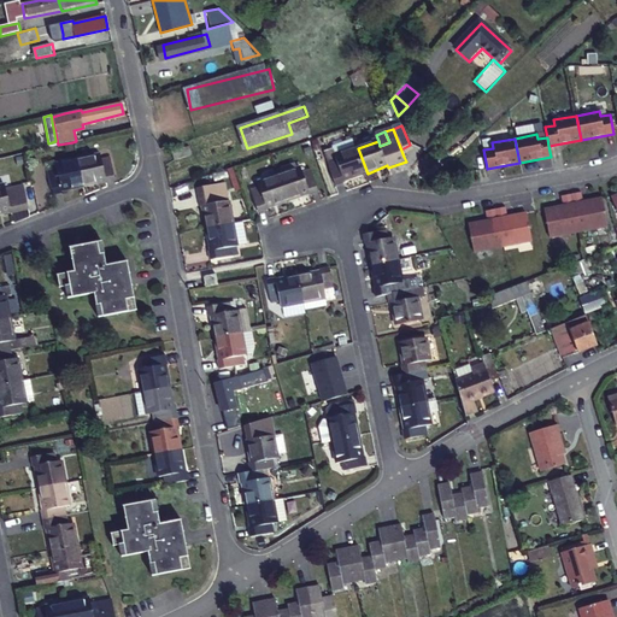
[(189,145),(171,150),(174,160),(192,156),(189,145)]
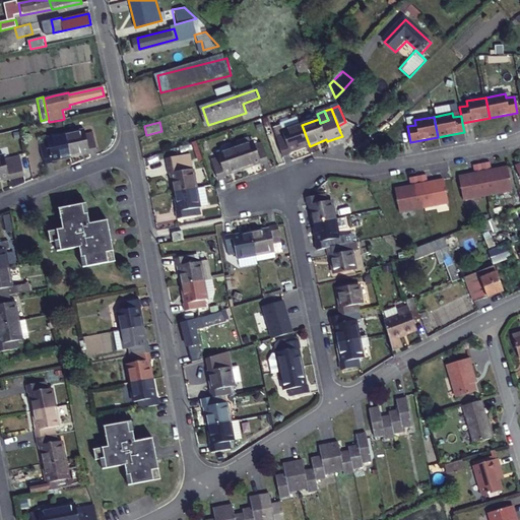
[(273,129),(283,157),(293,154),(291,152),(310,146),(302,125),(284,132),(281,126),(273,129)]
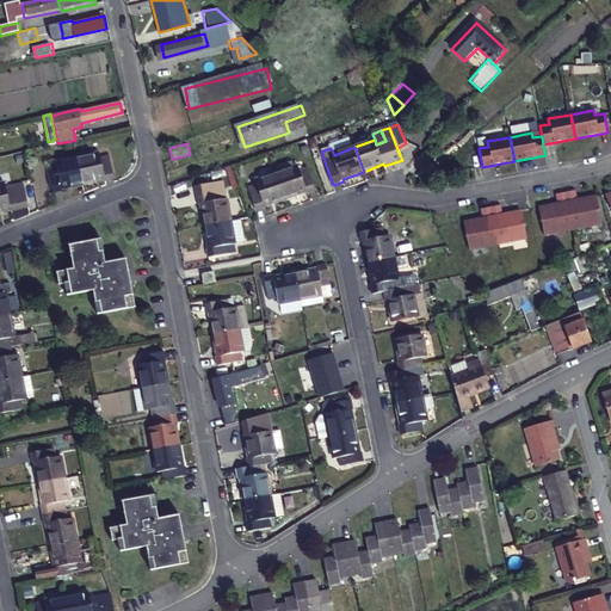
[(75,158),(82,183),(103,179),(103,181),(113,179),(107,156),(98,159),(97,153),(75,158)]
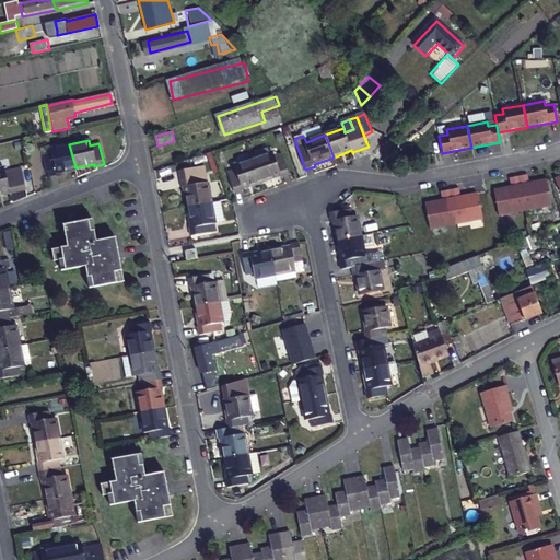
[(49,149),(50,154),(42,156),(46,177),(56,175),(56,173),(76,167),(69,144),(49,149)]
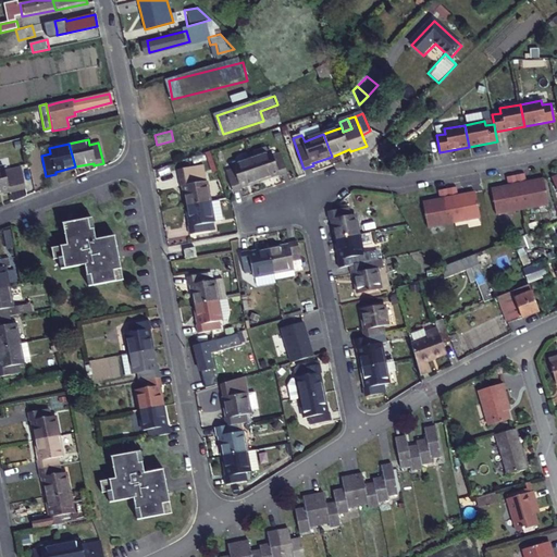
[(255,159),(262,182),(281,175),(282,177),(289,174),(283,155),(274,157),(272,152),(255,159)]
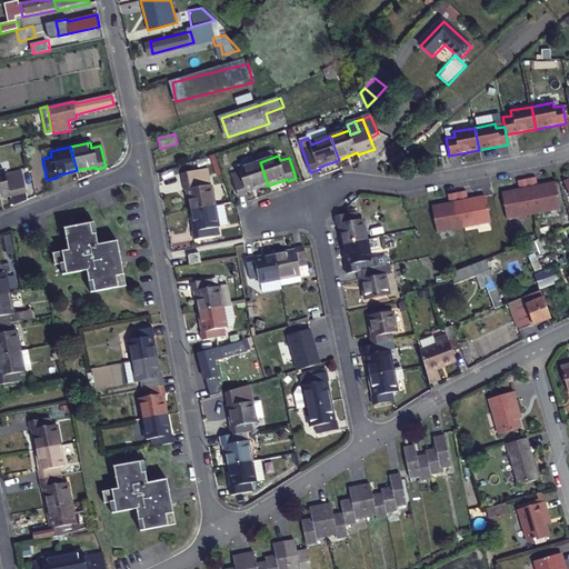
[(240,170),(241,175),(233,178),(240,198),(249,196),(249,192),(268,186),(260,162),(240,170)]
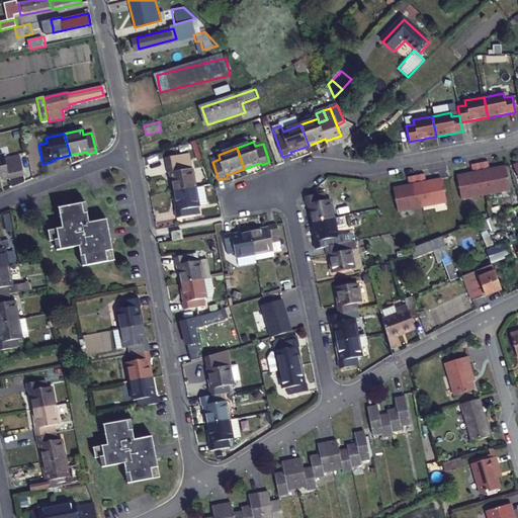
[(2,160),(1,156),(0,155),(0,179),(6,178),(7,180),(22,176),(18,161),(11,162),(10,159),(2,160)]
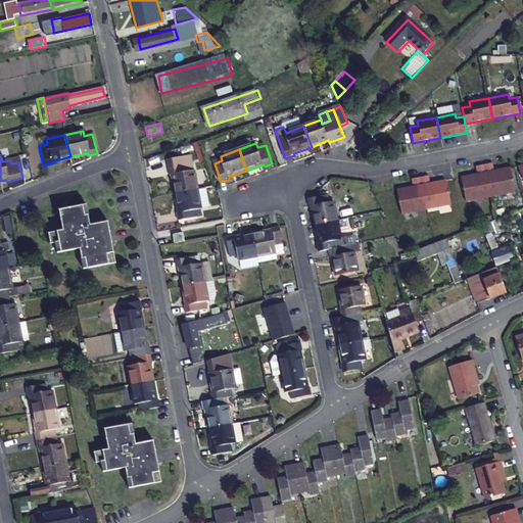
[(169,177),(171,176),(174,195),(195,191),(189,156),(165,160),(169,177)]
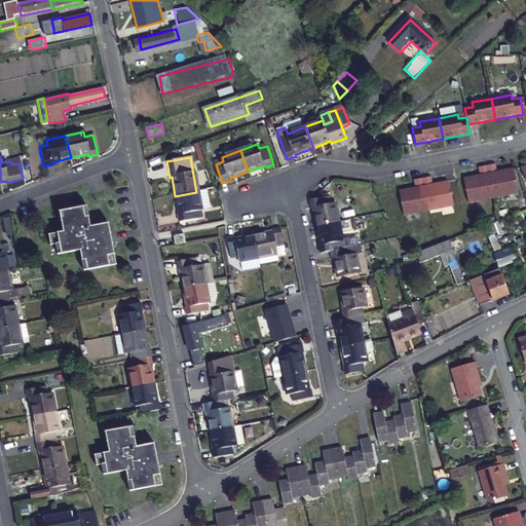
[(496,172),(495,163),(486,165),(492,197),(518,193),(513,168),(496,172)]
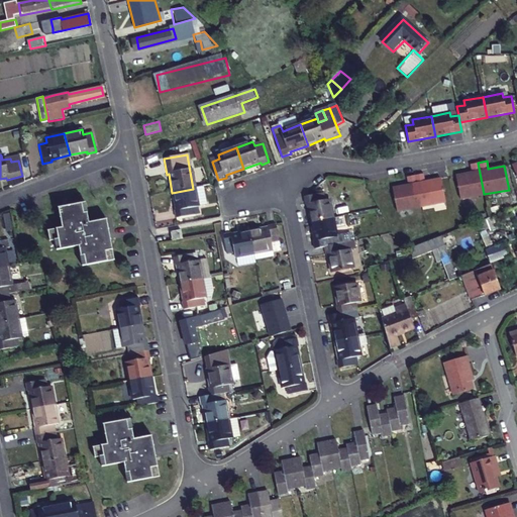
[(484,194),(478,163),(470,165),(472,173),(455,176),(459,199),(484,194)]
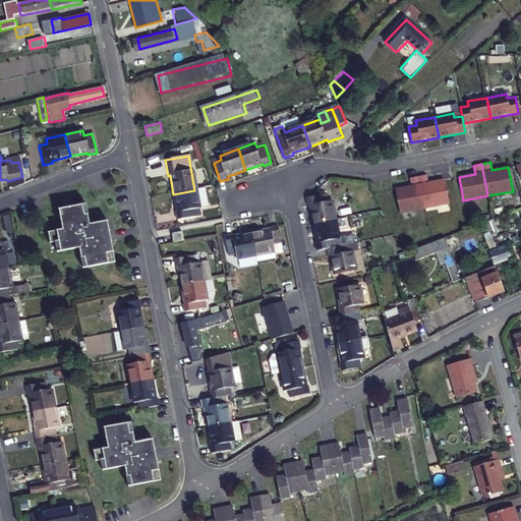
[(427,183),(426,175),(417,177),(424,209),(449,204),(444,180),(427,183)]
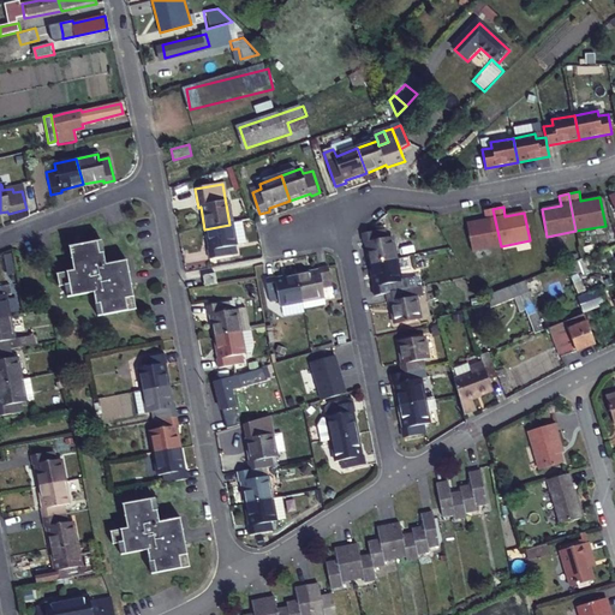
[(501,246),(493,209),(483,210),(485,221),(466,225),(472,252),(501,246)]
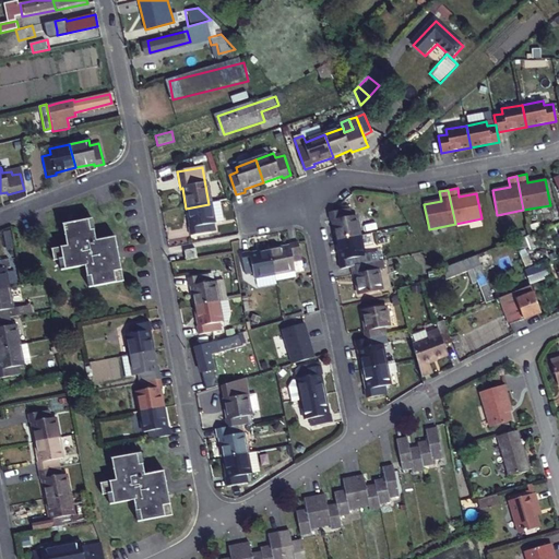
[(209,224),(222,222),(217,203),(209,204),(186,209),(189,227),(187,228),(188,237),(211,233),(209,224)]
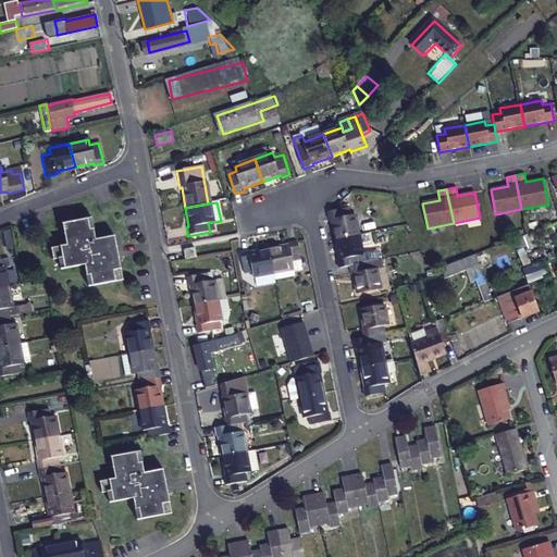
[(353,215),(347,217),(345,208),(326,212),(325,213),(326,221),(330,221),(333,239),(347,237),(357,235),(353,215)]
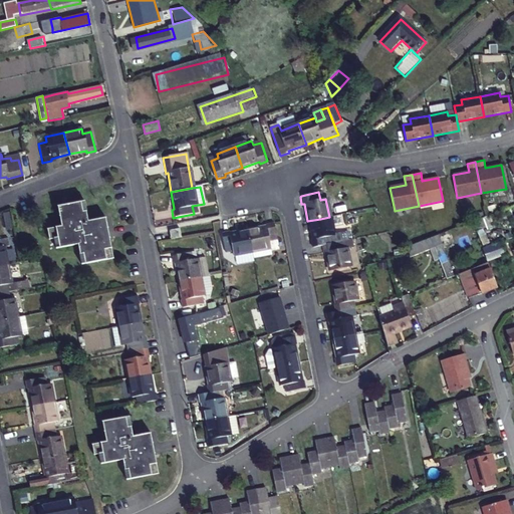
[(77,245),(78,255),(83,254),(84,263),(112,258),(105,218),(88,221),(87,211),(82,212),(80,202),(57,207),(61,227),(46,229),(48,240),(53,239),(58,238),(59,248),(77,245)]
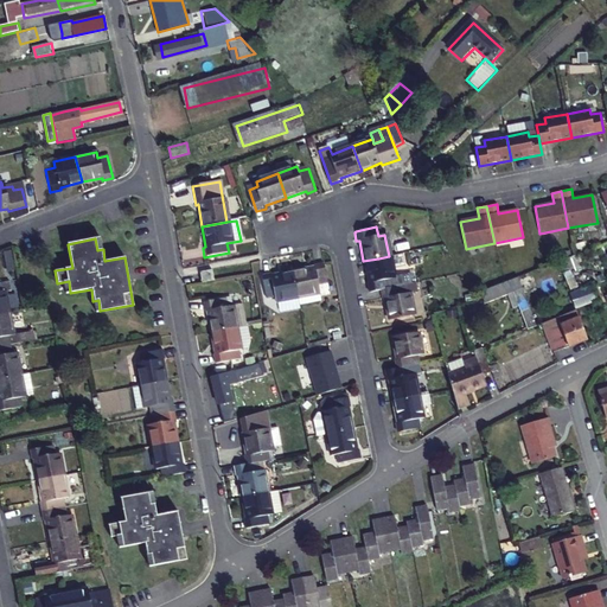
[(561,272),(579,266),(575,255),(556,260),(561,272)]
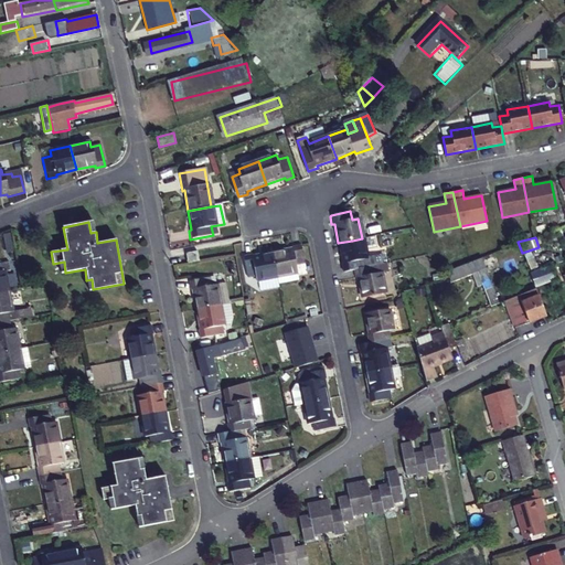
[(342,263),(340,264),(341,273),(353,269),(375,265),(373,256),(366,257),(362,238),(352,241),(338,243),(342,263)]
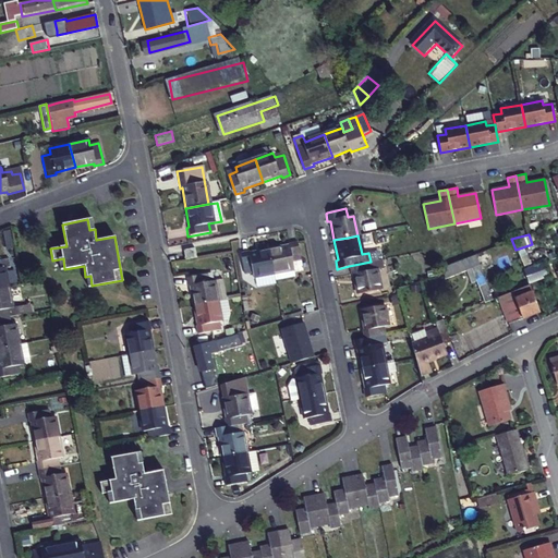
[(274,276),(275,282),(294,278),(294,274),(302,271),(301,261),(298,243),(289,245),(289,247),(268,252),(274,276)]
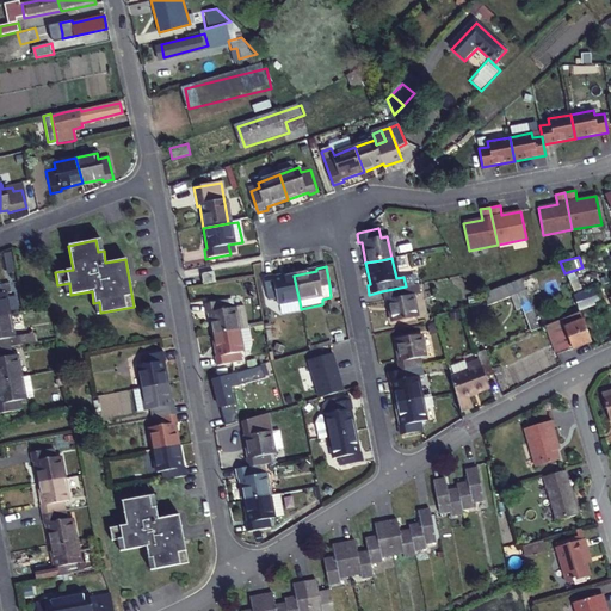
[(202,288),(214,285),(213,275),(201,277),(202,288)]
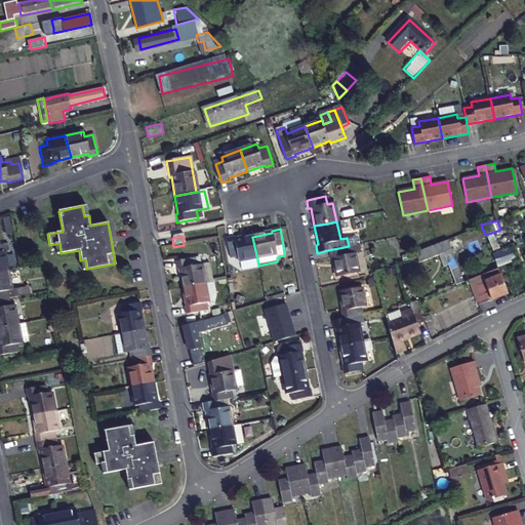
[(257,259),(252,237),(235,240),(234,238),(226,239),(230,258),(238,257),(238,263),(257,259)]
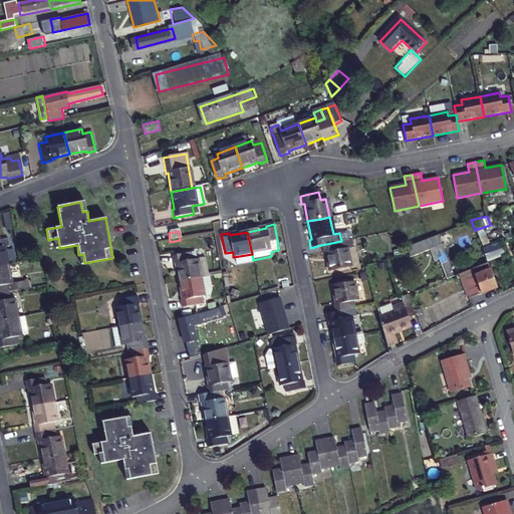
[(435,247),(443,243),(439,233),(425,239),(410,246),(412,258),(434,247),(435,247)]
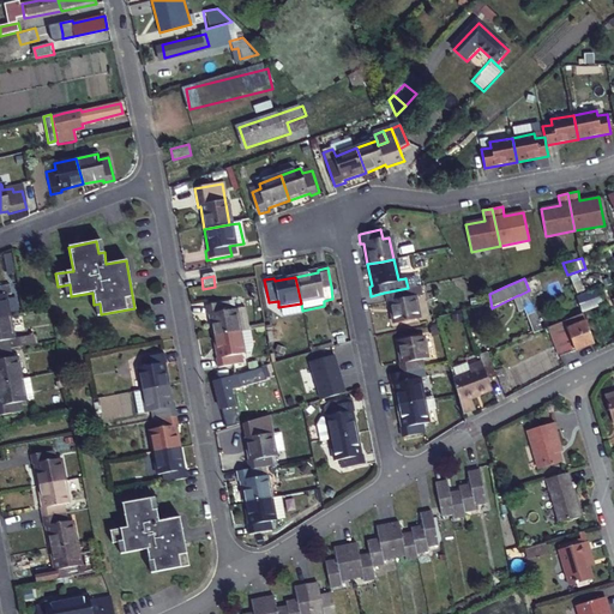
[(408,288),(384,293),(386,302),(389,301),(393,323),(420,317),(415,296),(422,294),(420,286),(408,288)]
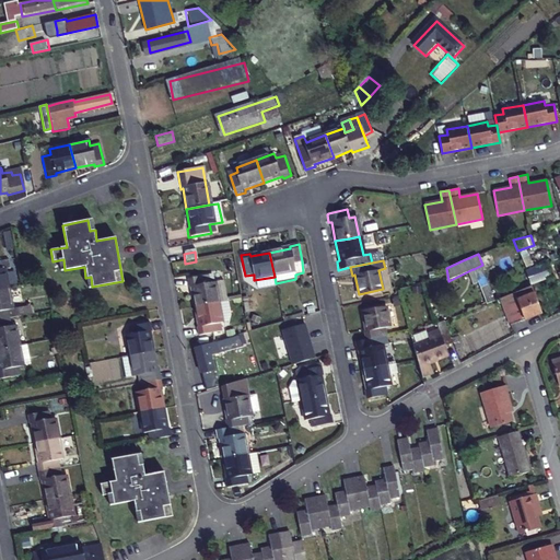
[(525,270),(529,281),(548,273),(545,263),(525,270)]
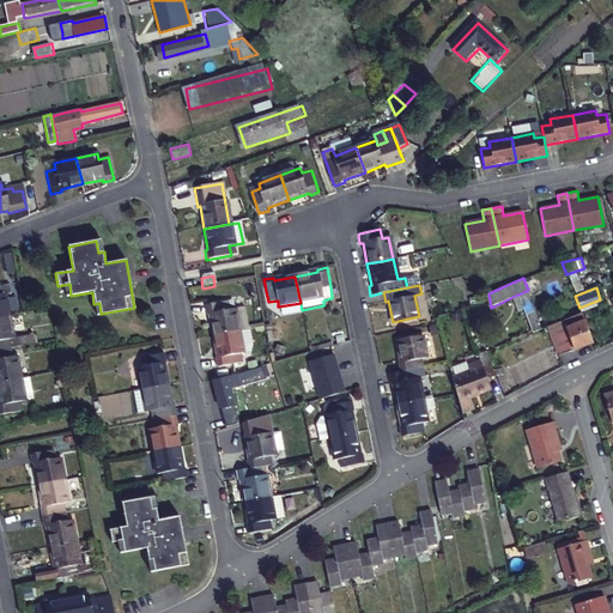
[(535,309),(528,290),(519,295),(526,313),(535,309)]
